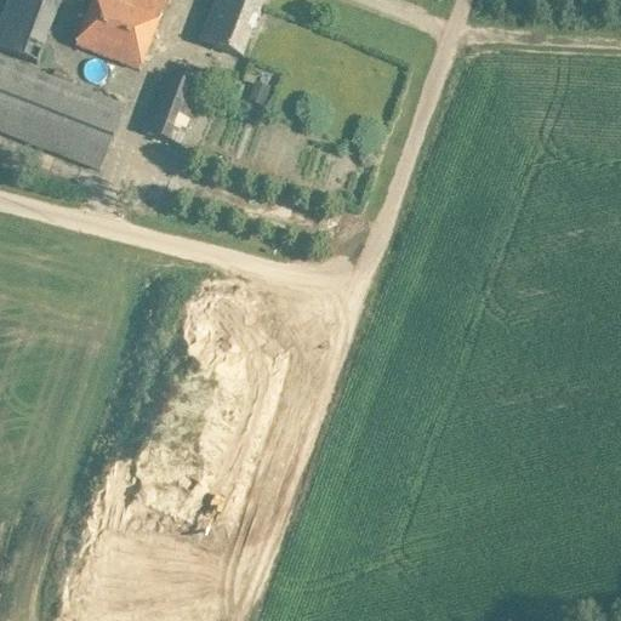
[(63,0),(7,0),(0,21),(0,51),(39,67),(63,0)]
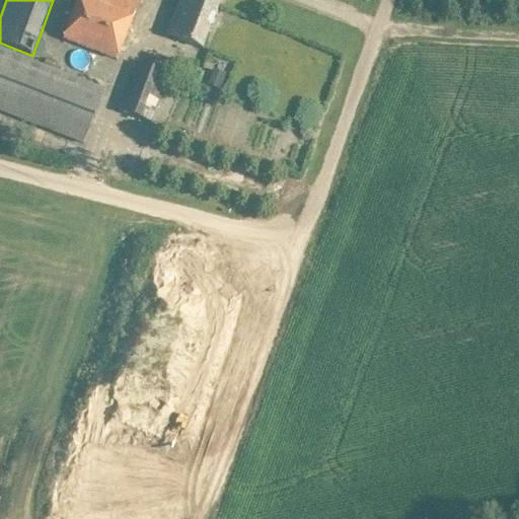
[(79,0),(65,39),(117,60),(140,0),(79,0)]
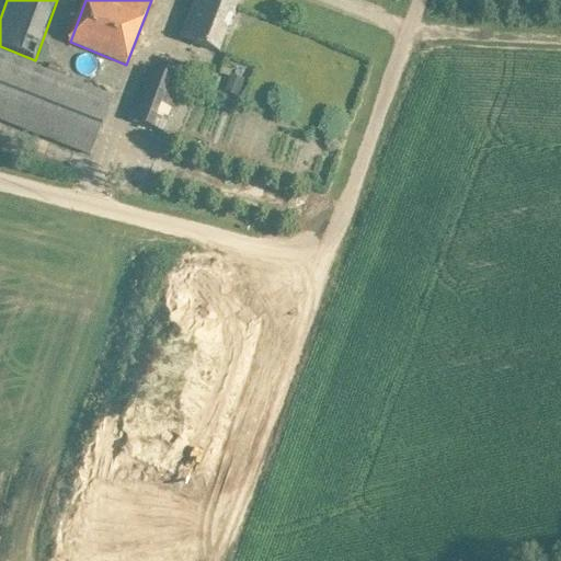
[(238,6),(224,0),(193,0),(179,38),(219,54),(238,6)]
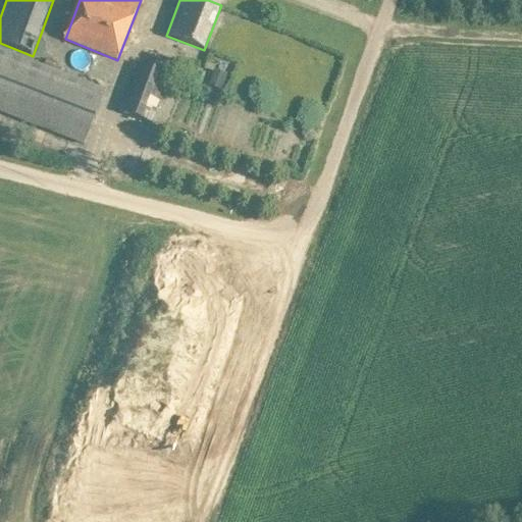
[(0,50),(0,112),(85,146),(105,92),(0,50)]
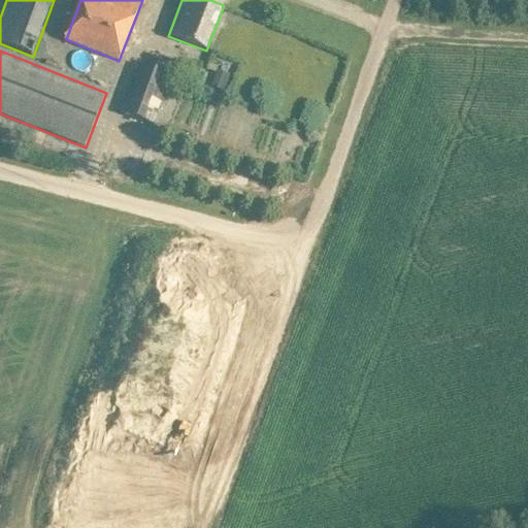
[(138,65),(121,113),(154,126),(172,77),(138,65)]
